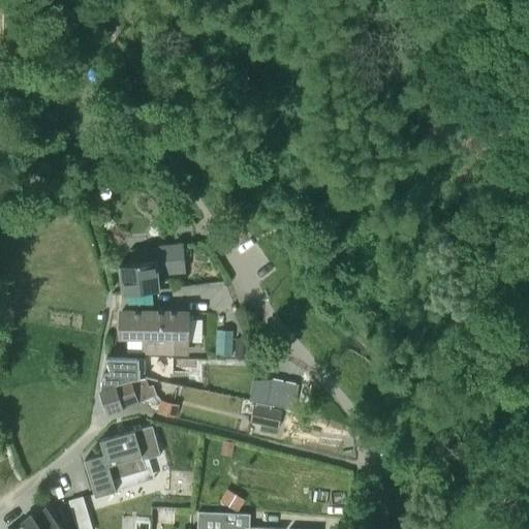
[(161,222),(176,210),(159,190),(144,204),(161,222)]
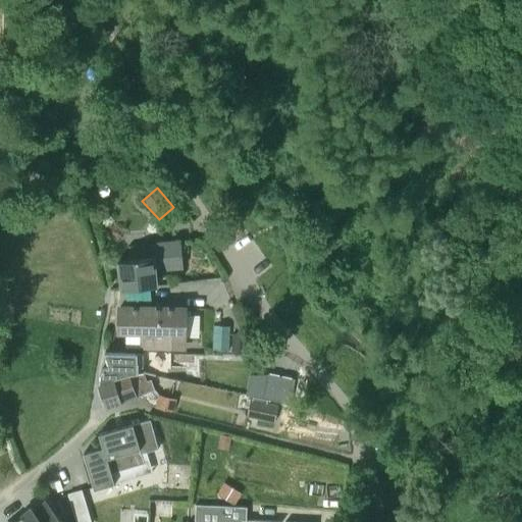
[(121,290),(157,285),(156,270),(184,268),(180,240),(153,243),(154,258),(118,261),(121,290)]
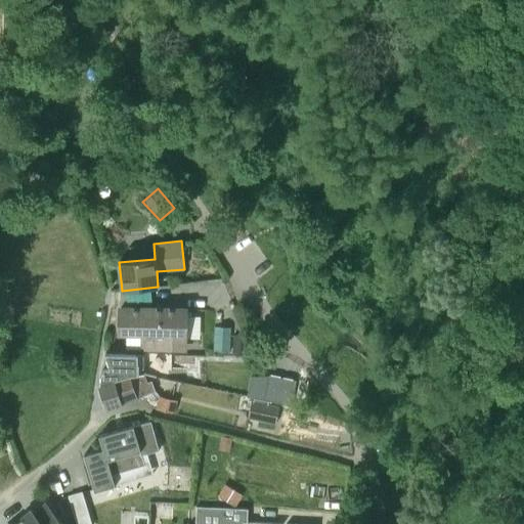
[(186,340),(186,309),(121,308),(121,333),(145,333),(144,350),(182,351),(182,340),(186,340)]
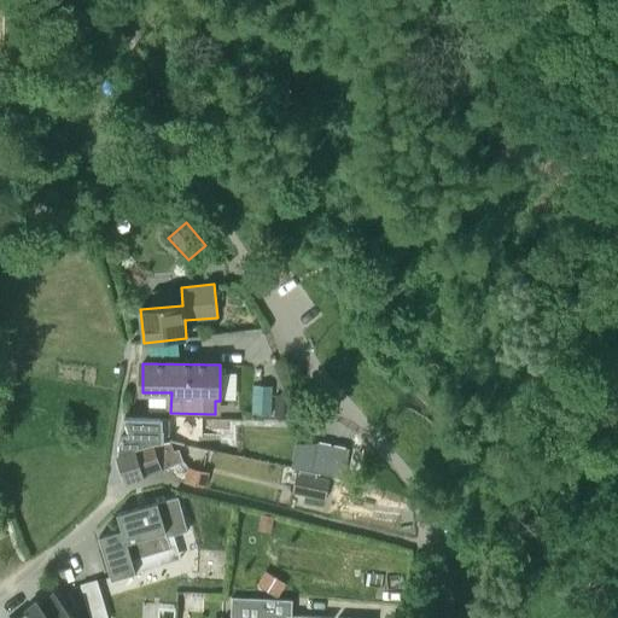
[(287,394),(281,394),(275,394),(274,415),(286,415),(287,403),(287,394)]
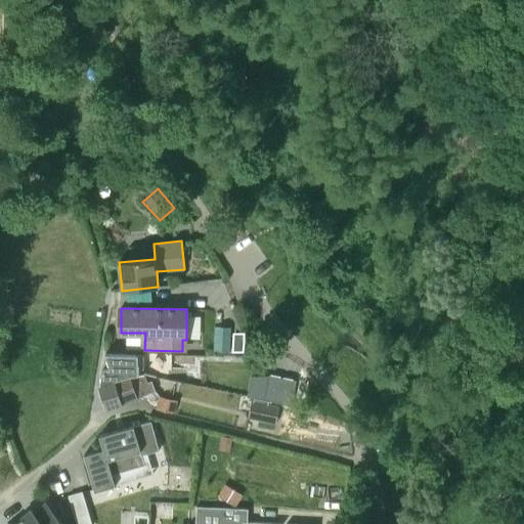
[(107,408),(123,403),(116,381),(143,372),(143,355),(105,354),(110,368),(102,370),(99,385),(107,408)]
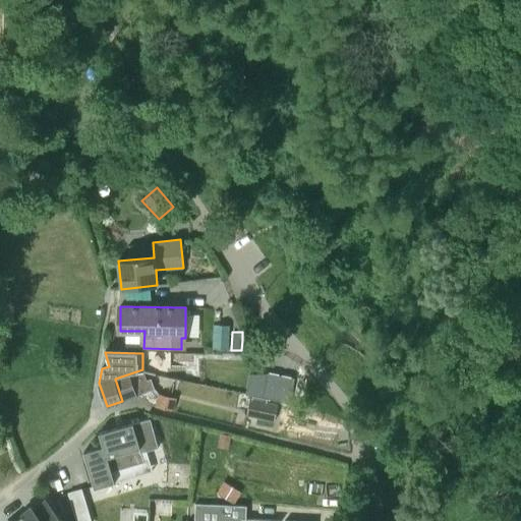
[(115,379),(122,401),(143,393),(155,389),(154,384),(150,385),(142,369),(115,379)]
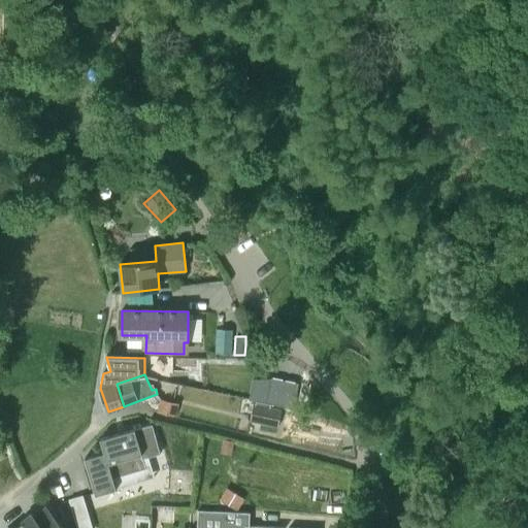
[(296,410),(300,389),(273,383),(254,384),(251,400),(251,402),(296,410)]
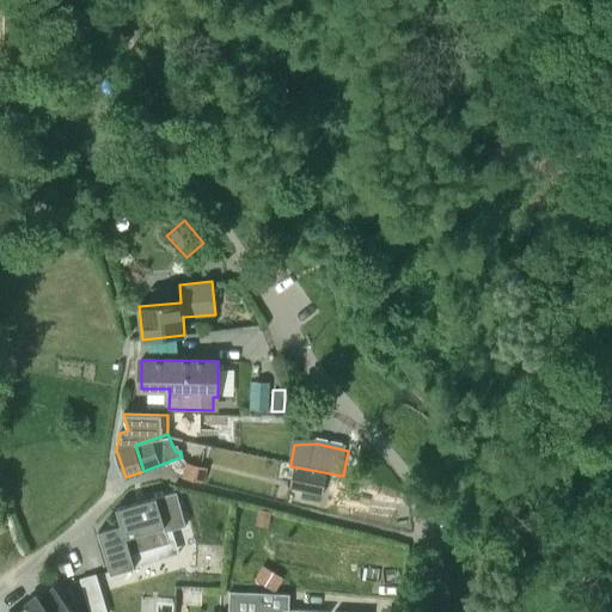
[(203,482),(207,466),(187,461),(183,477),(203,482)]
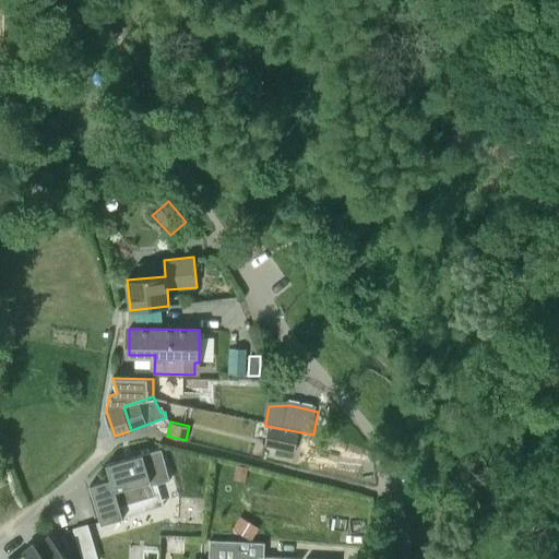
[(296,456),(300,437),(272,431),(268,451),(276,452),(287,454),(296,456)]
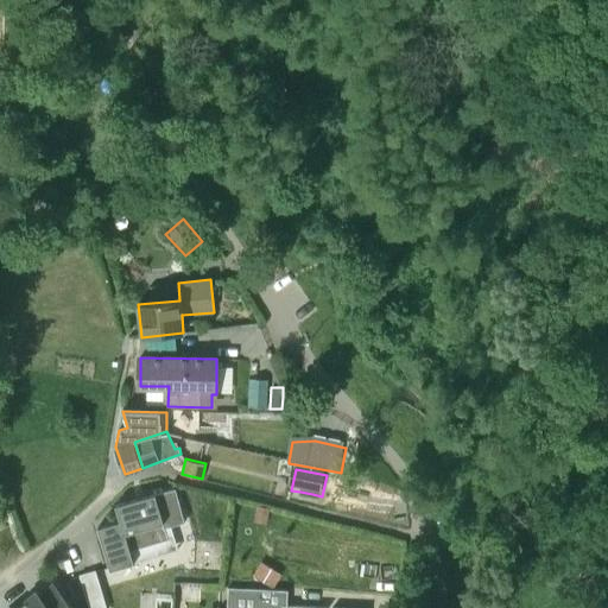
[(187,519),(177,488),(116,505),(121,520),(97,527),(111,570),(138,562),(134,549),(170,538),(166,527),(190,520),(190,519),(187,519)]
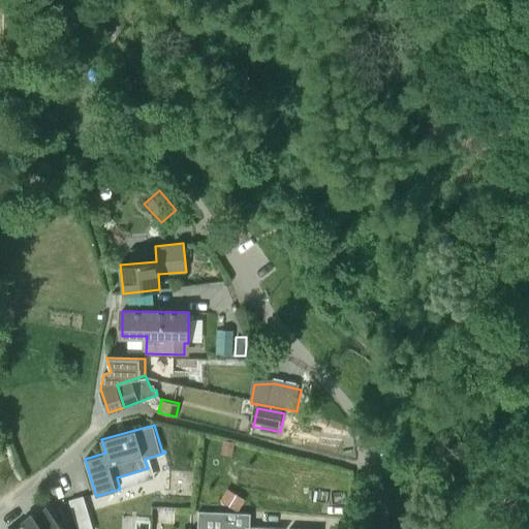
[(234,445),(224,443),(221,457),(230,459),(234,445)]
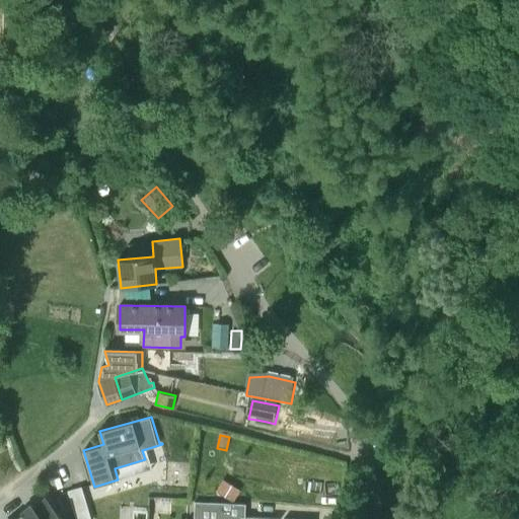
[(233,501),(239,491),(223,480),(217,491),(233,501)]
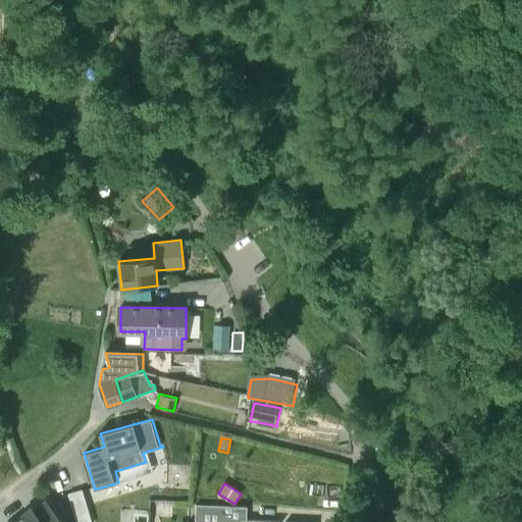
[(91,521),(82,489),(67,493),(75,521),(91,521)]
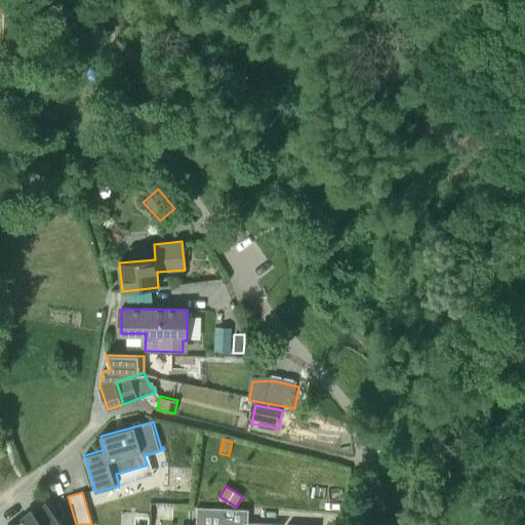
[(64,524),(47,505),(35,515),(32,511),(14,524),(64,524)]
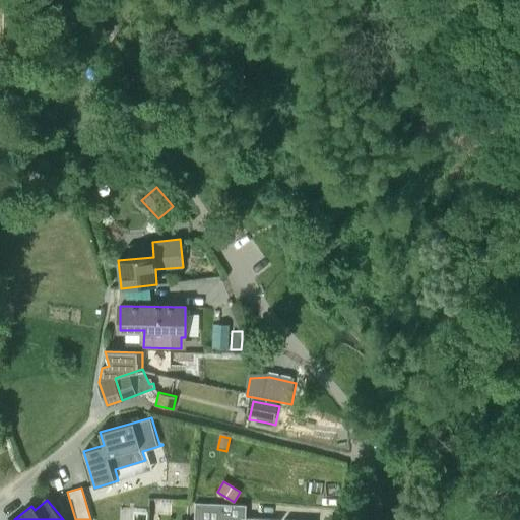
[(282,519),(245,516),(245,510),(194,508),(193,519),(313,519),(286,519),(285,519),(269,519),(282,519)]
